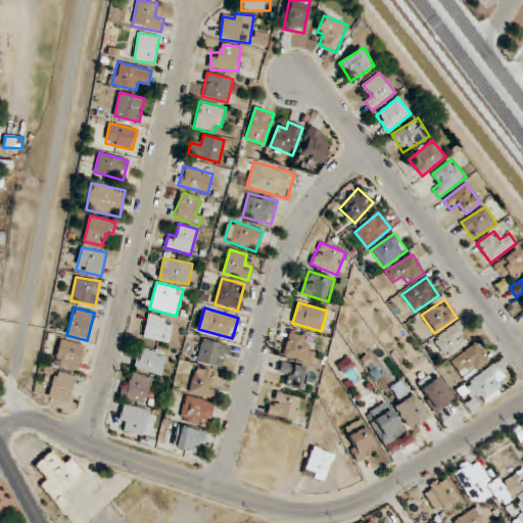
[(170,343),(174,320),(148,315),(144,338),(170,343)]
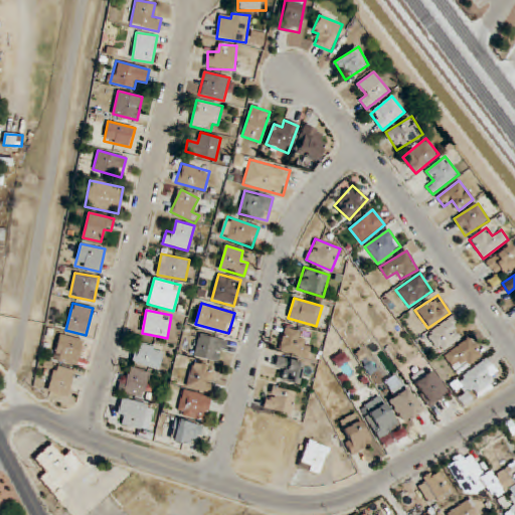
[(441,353),(464,335),(457,327),(459,326),(452,316),(426,336),(441,353)]
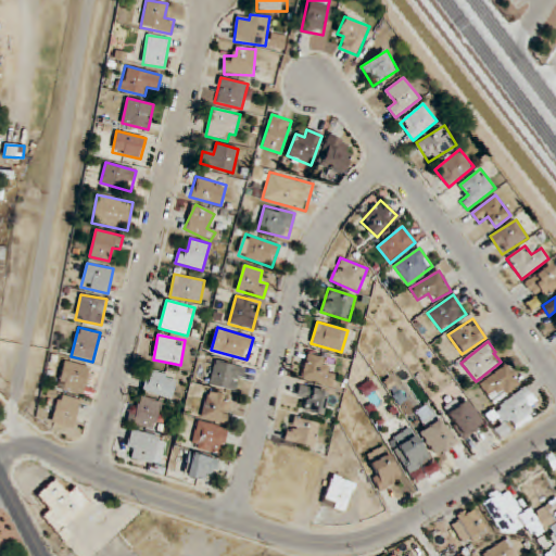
[(326,371),(328,357),(305,355),(303,381),(333,383),(333,373),(326,371)]
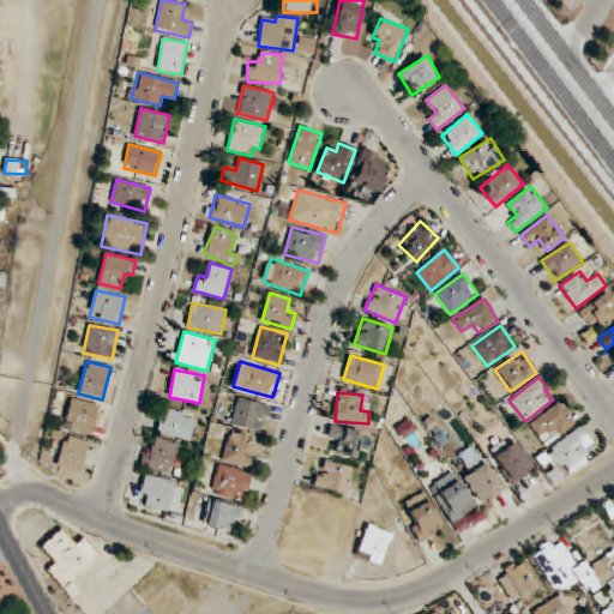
[(260,433),(270,408),(240,397),(232,423),(260,433)]
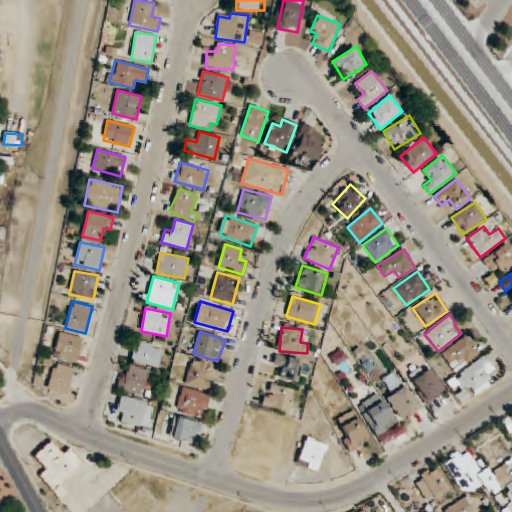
[(76,364),(83,339),(60,332),(53,357),(76,364)]
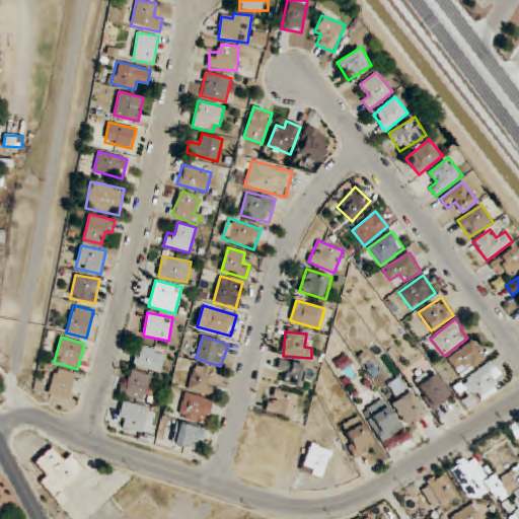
[(462,363),(469,371),(486,359),(472,341),(447,359),(454,369),(462,363)]
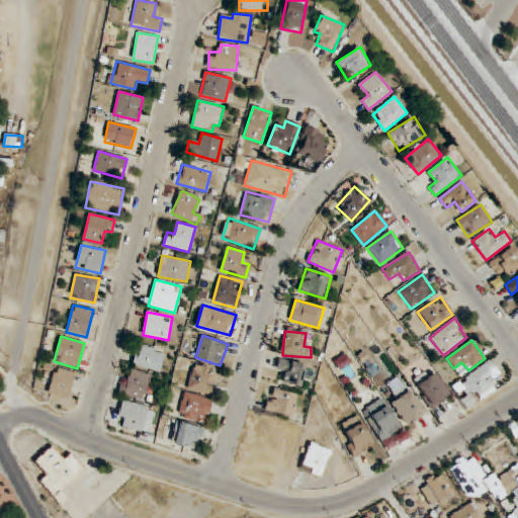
[(166,351),(139,344),(134,364),(160,372),(166,351)]
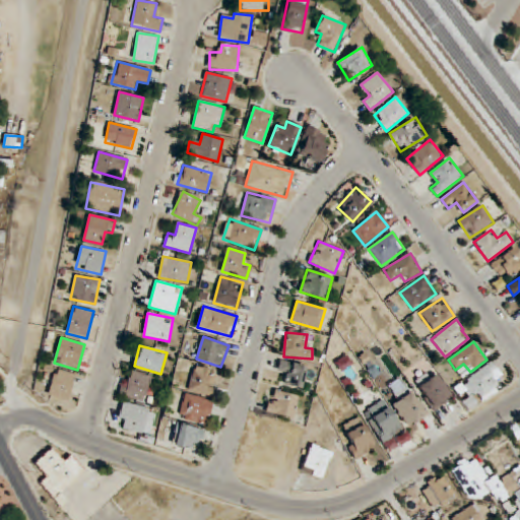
[(307,367),(281,361),(279,370),(286,371),(284,384),(302,388),(307,367)]
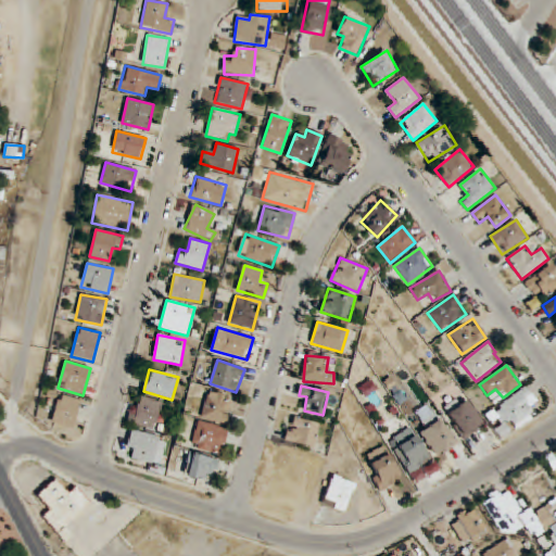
[(534,415),(529,407),(536,403),(526,388),(493,409),(503,425),(495,430),(501,438),(534,415)]
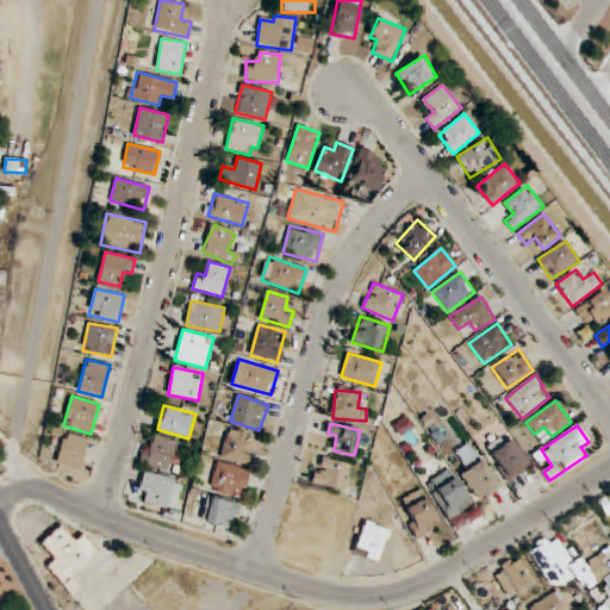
[(248,465),(255,436),(229,429),(222,459),(248,465)]
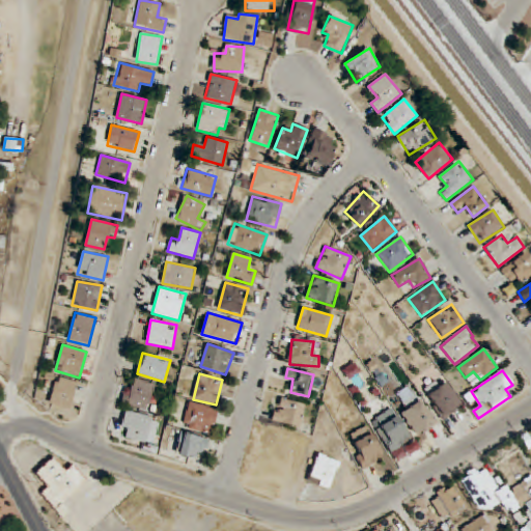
[(68,410),(78,383),(57,376),(49,403),(68,410)]
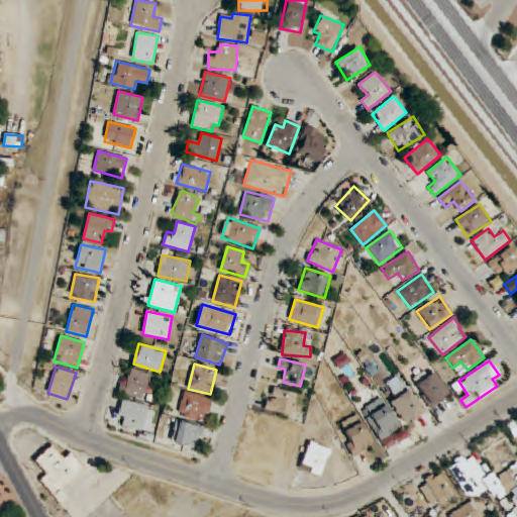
[(119,390),(139,401),(152,378),(131,367),(119,390)]
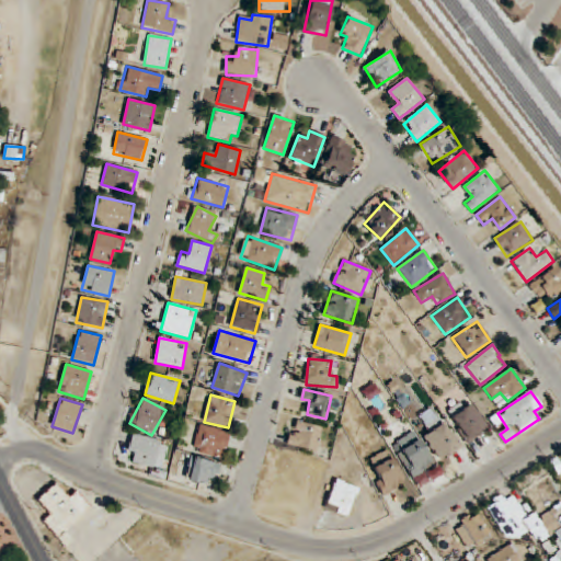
[(448,412),(468,443),(489,428),(469,399),(448,412)]
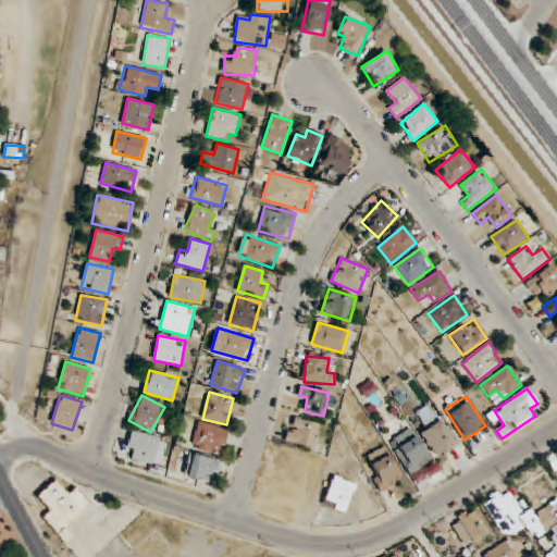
[(417,431),(438,459),(458,444),(437,416),(417,431)]
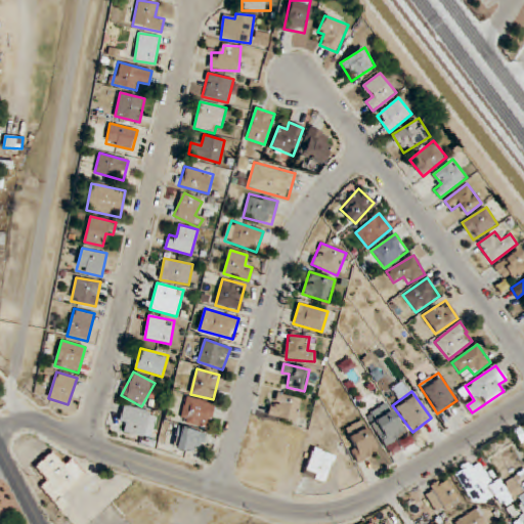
[(269,415),(295,422),(301,400),(275,392),(269,415)]
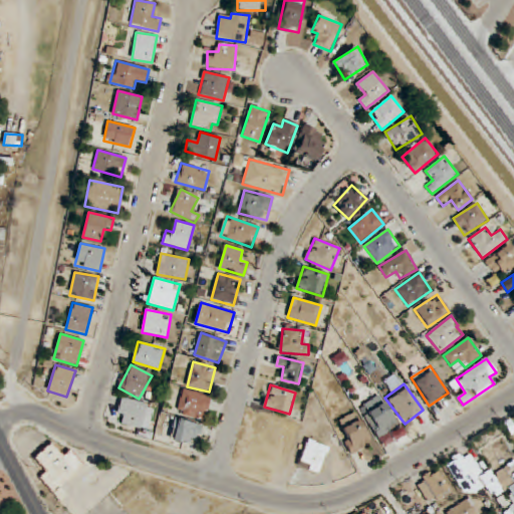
[(177,413),(204,421),(211,397),(184,389),(177,413)]
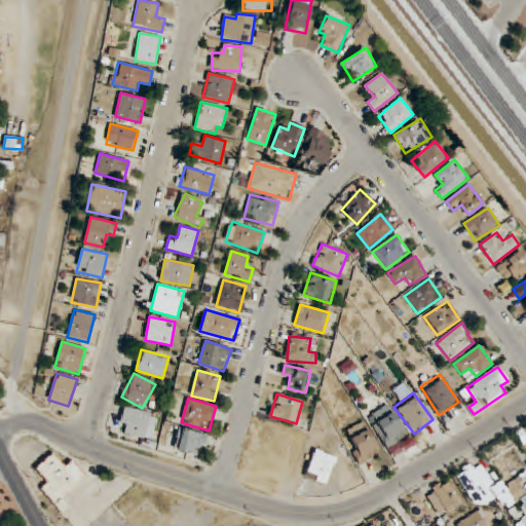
[(157,416),(124,406),(118,428),(151,439),(157,416)]
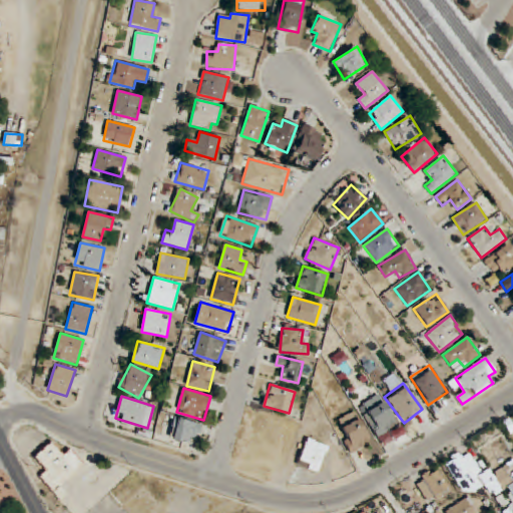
[(397,423),(382,401),(363,415),(379,436),(397,423)]
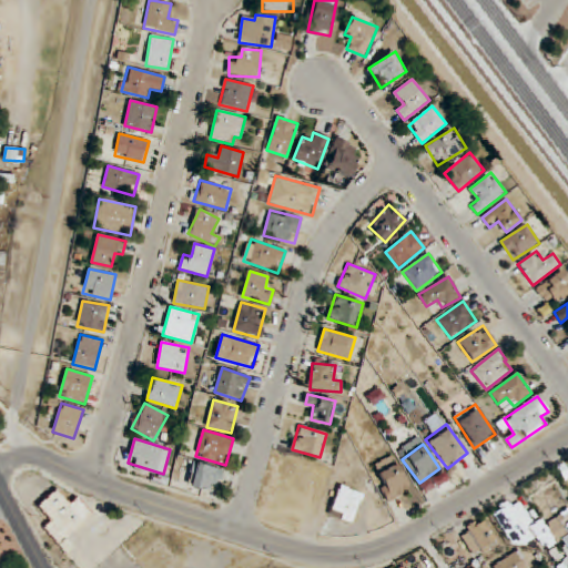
[(411,489),(393,456),(378,464),(383,472),(374,476),(388,501),(411,489)]
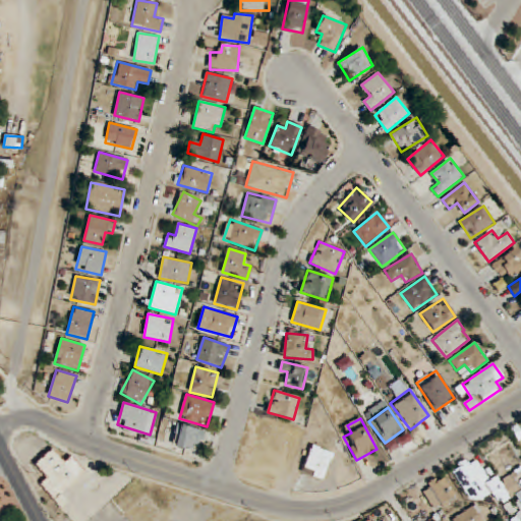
[(198,453),(205,431),(178,423),(172,445),(198,453)]
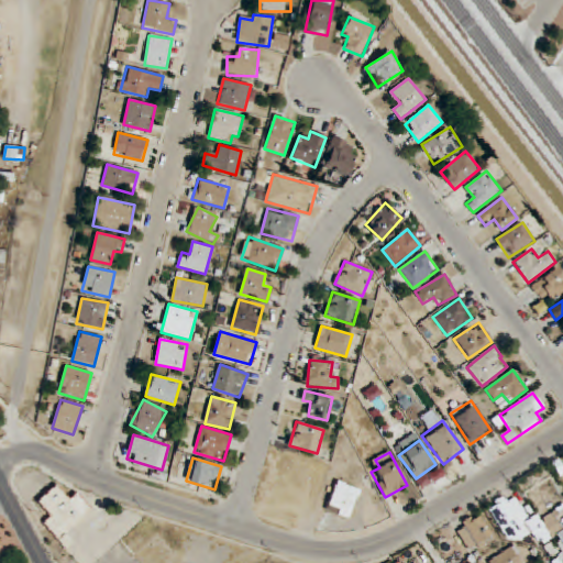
[(43,522),(66,549),(75,541),(67,532),(91,510),(77,494),(69,500),(55,485),(37,501),(51,517),(43,522)]
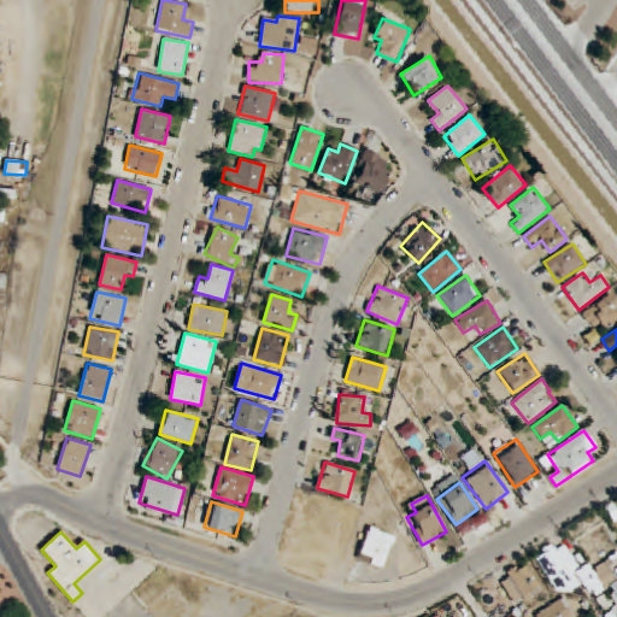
[(357,559),(381,569),(392,544),(368,534),(357,559)]
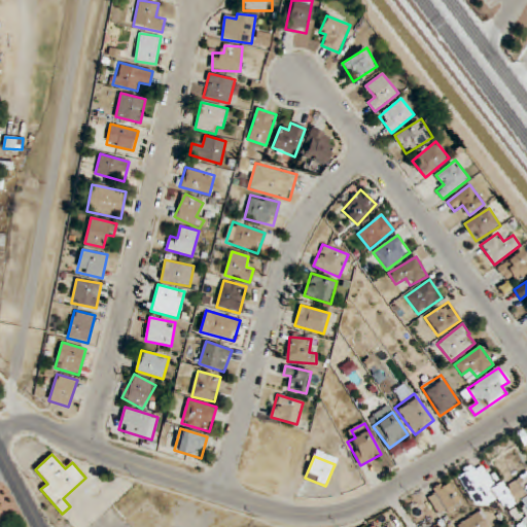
[(477,508),(498,496),(505,508),(521,499),(526,510),(526,494),(526,495),(519,482),(505,489),(502,483),(495,487),(483,465),(475,470),(471,465),(457,475),(477,508)]
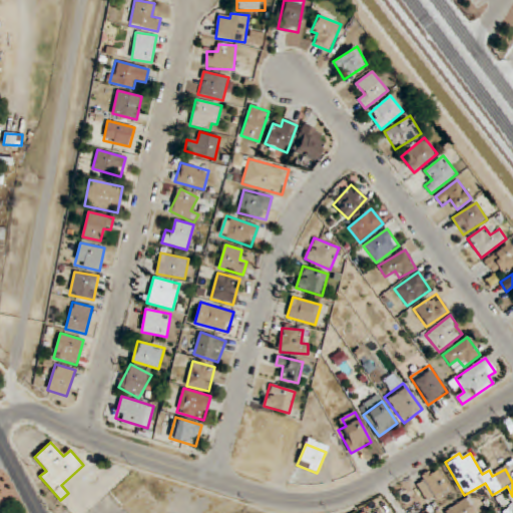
[(414,482),(429,504),(450,489),(436,467),(414,482)]
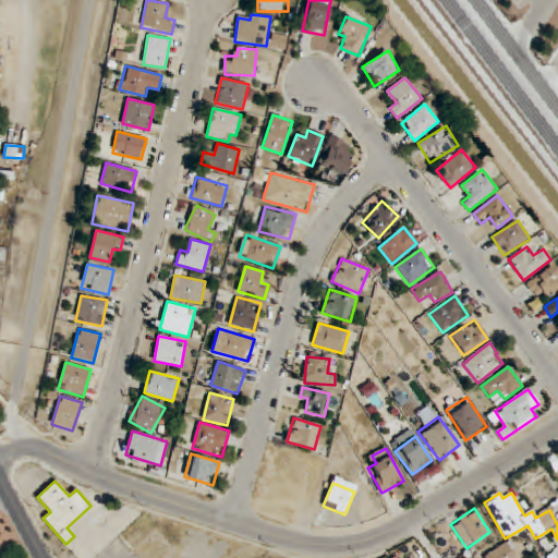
[(518,557),(507,542),(485,557),(518,557)]
